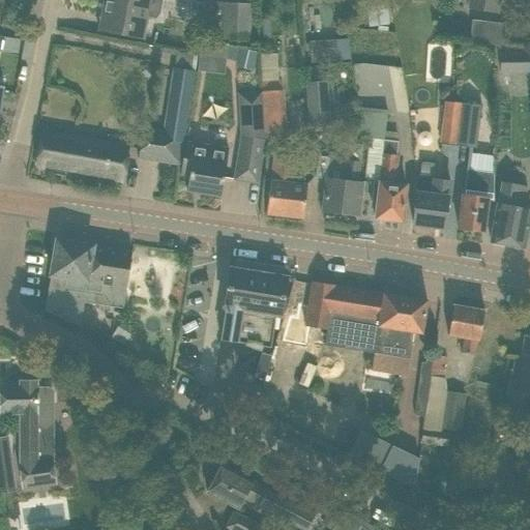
[(108,5),(102,30),(144,38),(147,17),(154,18),(158,13),(160,0),(104,0),(104,4),(108,5)]
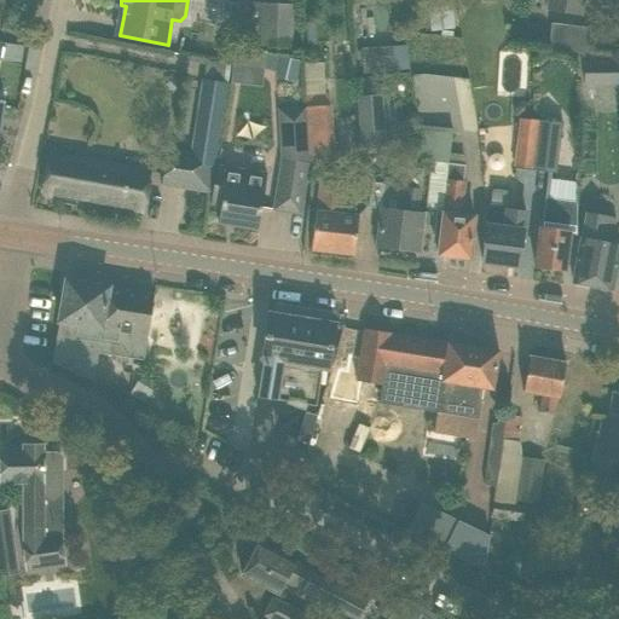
[(545,0),(544,10),(580,16),(583,0),(545,0)]
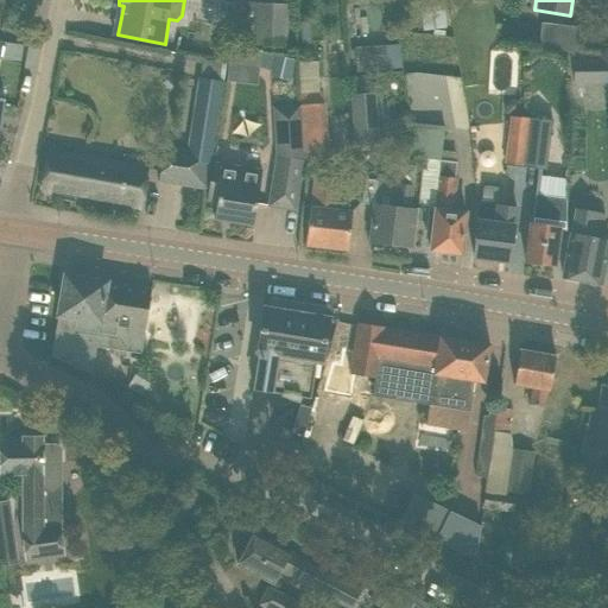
[(252,45),(286,48),(287,5),(254,4),(252,45)]
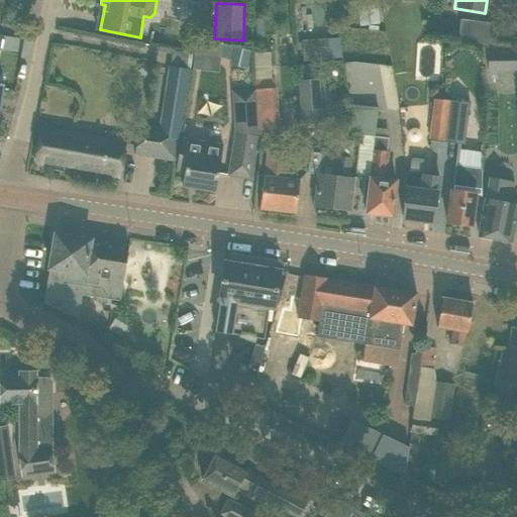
[(355,7),(358,26),(379,24),(376,4),(355,7)]
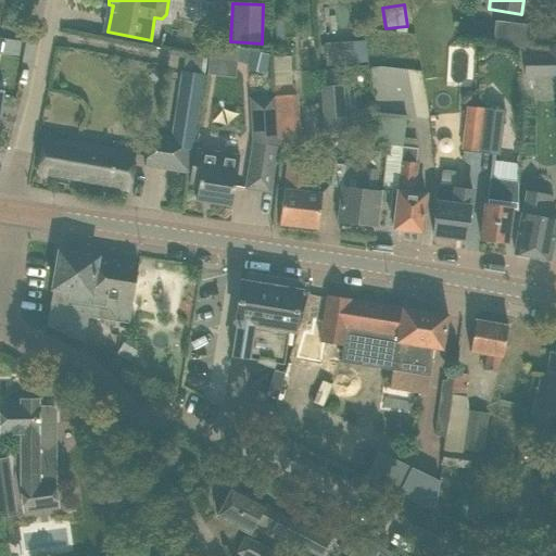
[(490,45),(527,49),(531,25),(494,21),(490,45)]
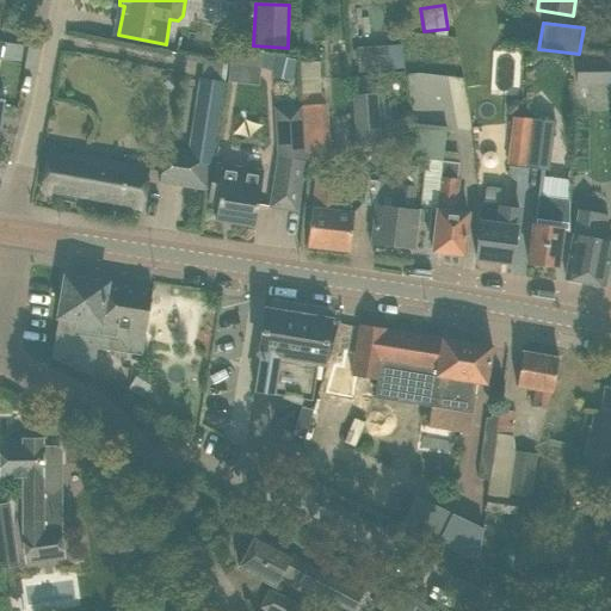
[(228,69),(259,73),(261,53),(230,49),(228,69)]
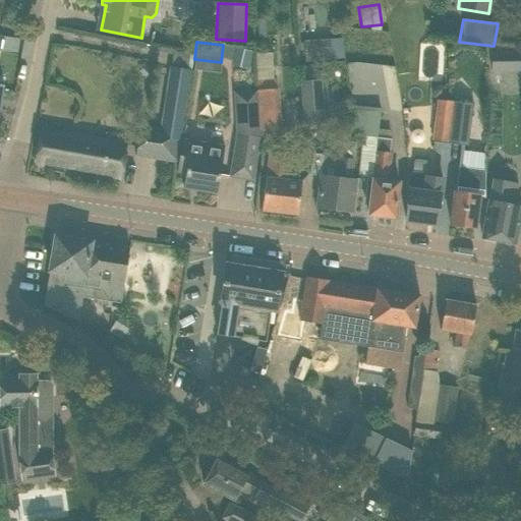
[(230,66),(247,70),(251,52),(234,48),(230,66)]
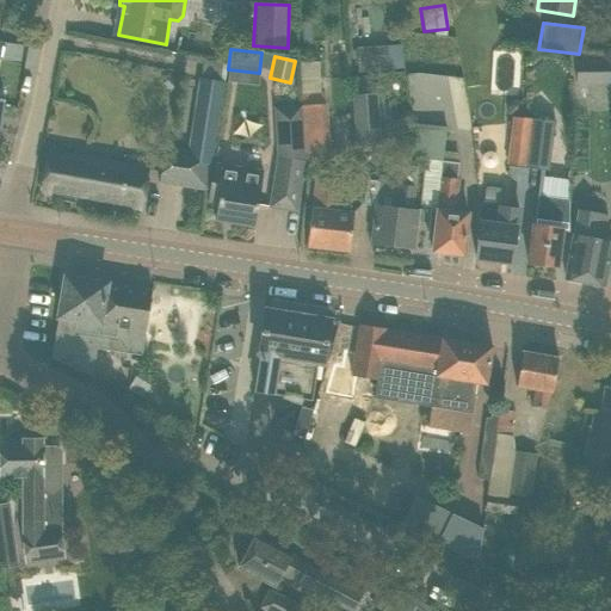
[(323,59),(302,60),(303,97),(325,96),(323,59)]
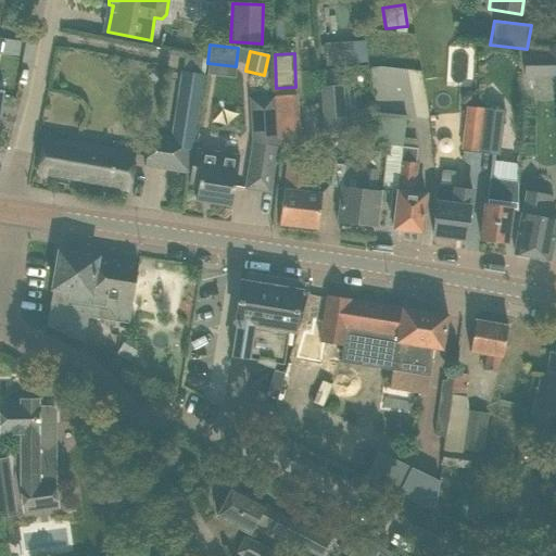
[(553,54),(523,55),(523,76),(554,76),(553,54)]
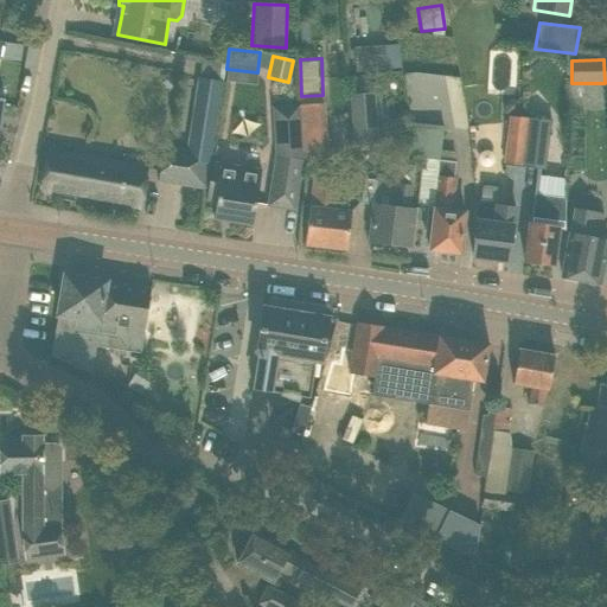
[(167,76),(161,83),(167,90),(174,83),(167,76)]
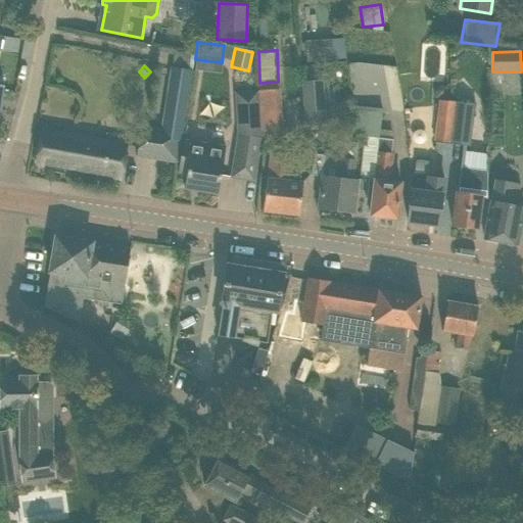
[(139,134),(136,156),(157,159),(177,162),(189,83),(191,72),(170,67),(159,129),(140,126),(139,134)]
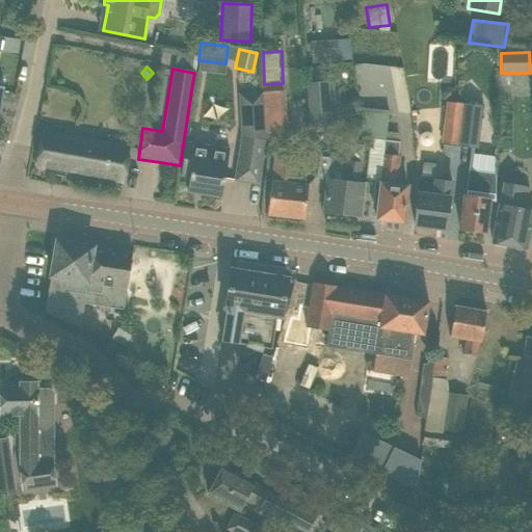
[(306,83),(309,128),(330,127),(327,81),(306,83)]
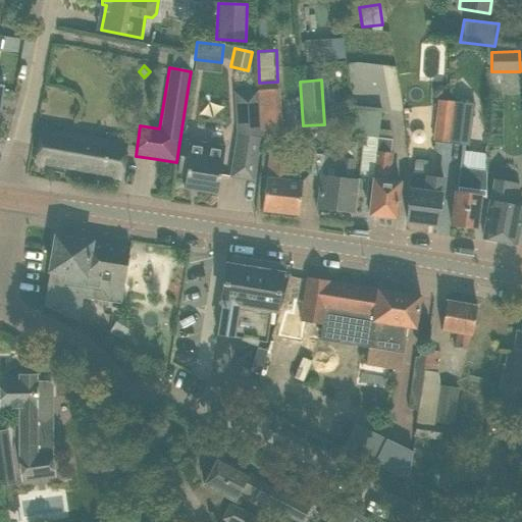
[(281,138),(278,89),(257,90),(260,139),(281,138)]
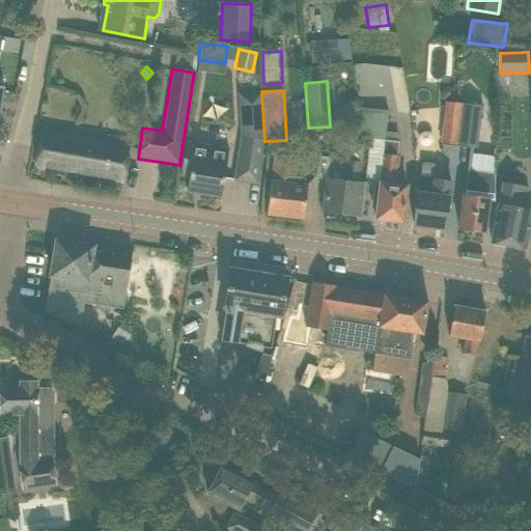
[(264,141),(261,91),(236,93),(240,137),(232,180),(257,185),(264,141)]
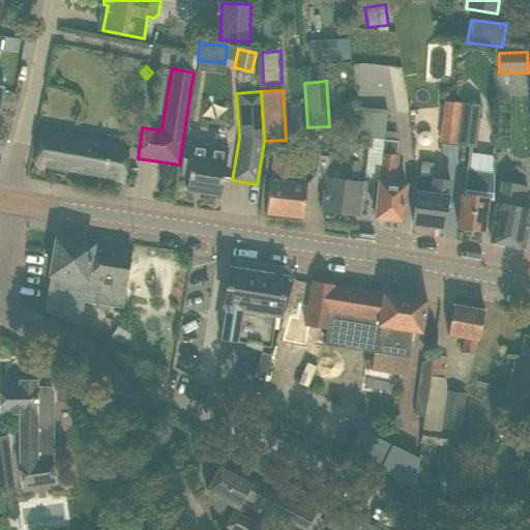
[(438,144),(457,146),(463,104),(460,104),(460,105),(444,102),(438,144)]
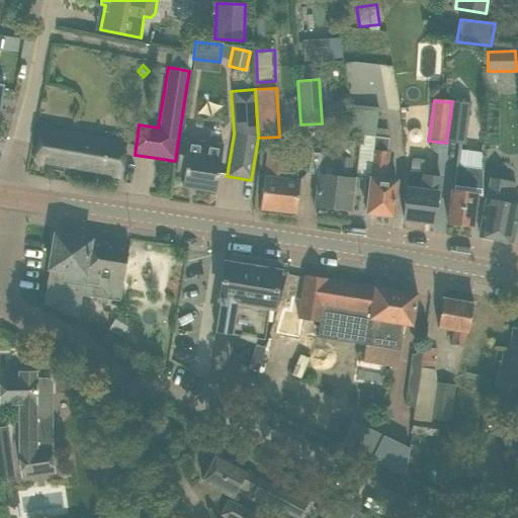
[(452,101),(446,143),(464,145),(469,103),(452,101)]
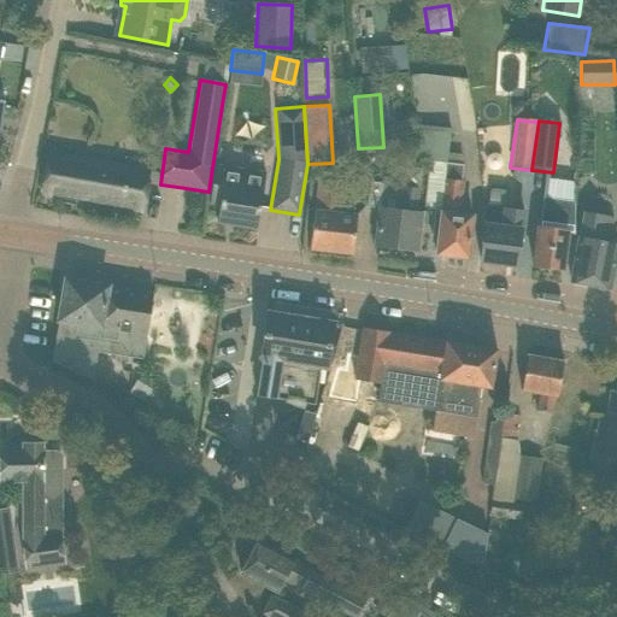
[(42,193),(142,211),(150,168),(48,152),(42,193)]
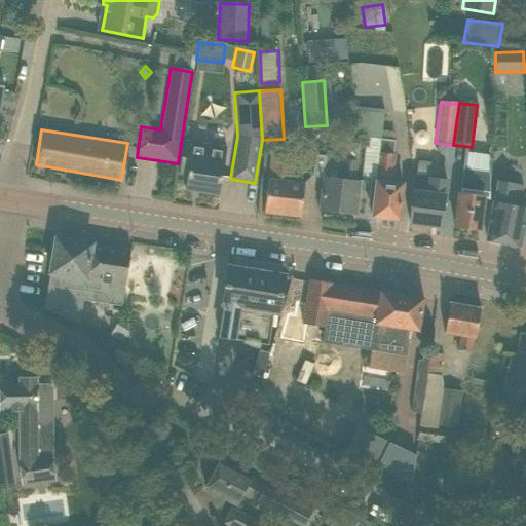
[(391,183),(395,154),(393,154),(395,141),(380,139),(375,181),(370,181),(368,199),(374,200),(372,218),(399,221),(403,184),(391,183)]
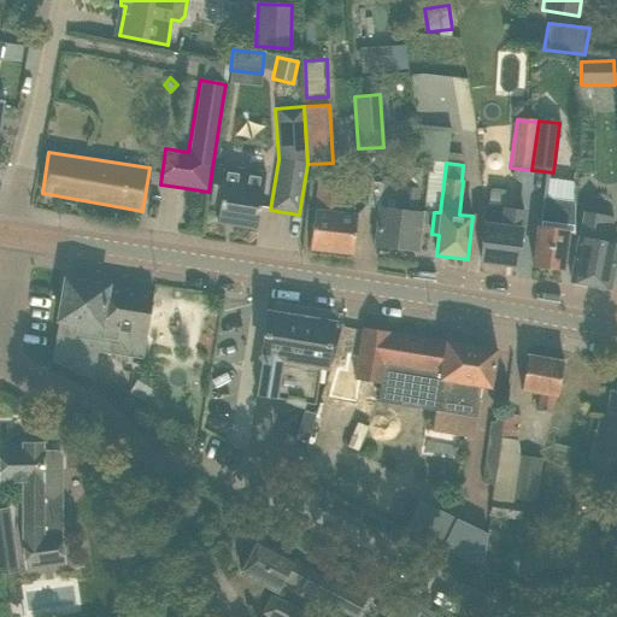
[(217,222),(257,229),(265,172),(215,164),(210,204),(219,205),(217,222)]
